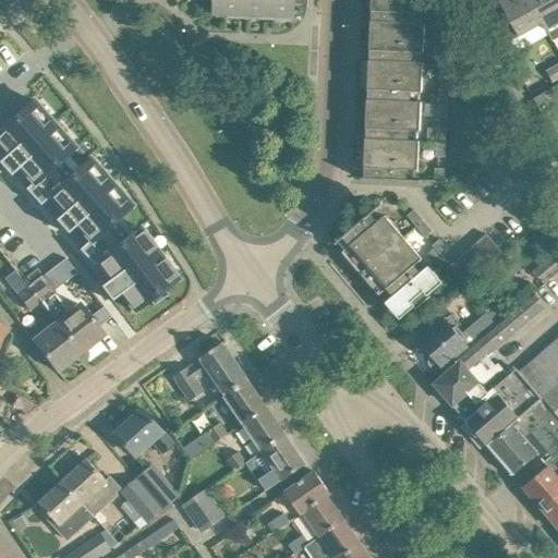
[(201,0),(201,2),(202,2),(203,1),(215,1),(214,14),(228,15),(228,17),(239,19),(239,15),(241,15),(241,0),(201,0)]
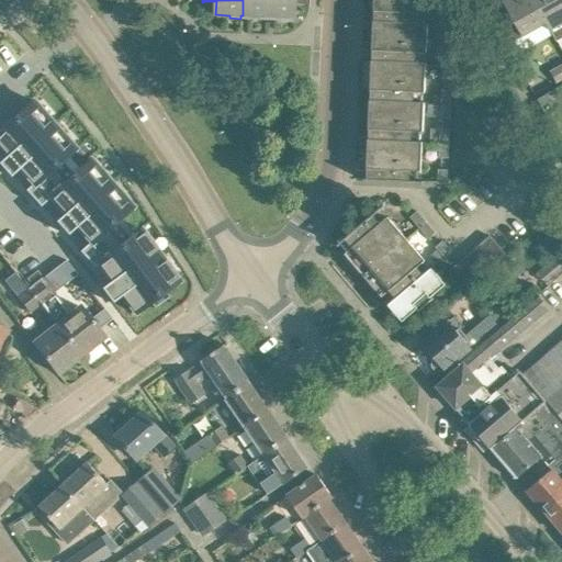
[(269,0),(243,0),(243,15),(256,17),(256,19),(267,20),(267,17),(269,17),(269,0)]
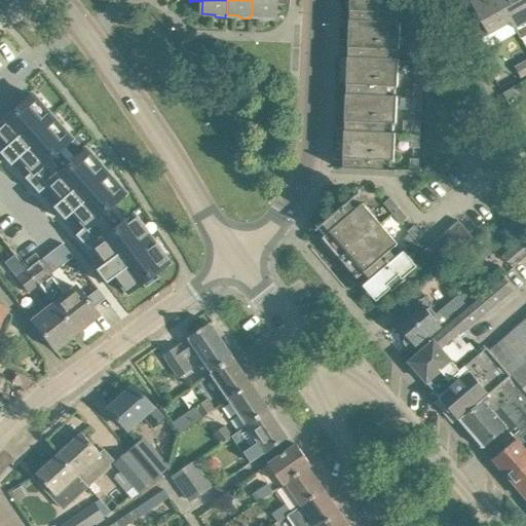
[(290,0),(252,0),(252,15),(264,16),(264,19),(274,20),(274,16),(277,16),(277,3),(289,4),(289,6),(291,6),(290,0)]
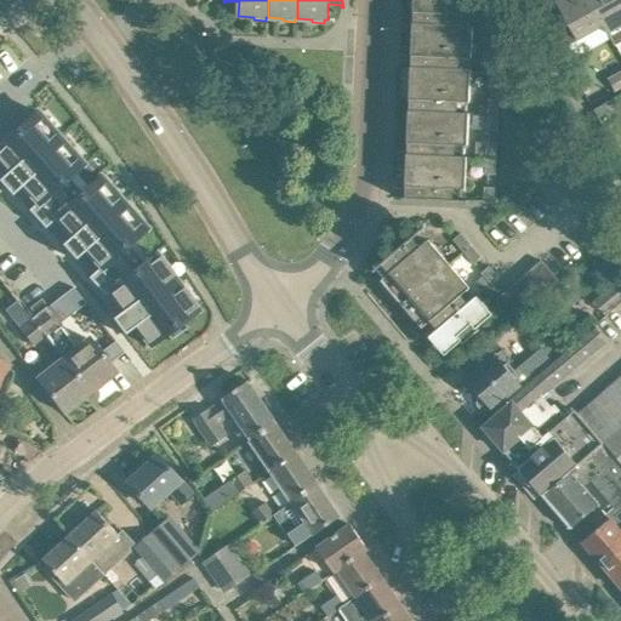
[(414,0),(415,11),(411,11),(411,12),(416,12),(416,23),(410,23),(410,24),(414,26),(412,55),(409,53),(409,56),(414,56),(414,67),(408,67),(408,68),(411,69),(410,98),(406,97),(406,100),(412,100),(411,110),(406,110),(406,112),(410,113),(409,142),(405,141),(405,143),(410,143),(410,154),(404,154),(404,155),(408,157),(406,186),(403,184),(403,187),(408,187),(408,198),(402,198),(402,199),(467,203),(467,200),(462,200),(462,189),(468,189),(468,188),(465,188),(466,159),(469,159),(469,157),(463,157),(465,146),(471,146),(471,144),(467,144),(468,115),(472,115),(472,113),(466,113),(466,102),(472,102),(472,101),(468,101),(469,72),(473,72),(473,69),(468,69),(468,58),(474,58),(474,57),(471,57),(472,28),(476,28),(476,26),(469,26),(471,15),(477,15),(477,13),(473,13),(473,0),(414,0)]
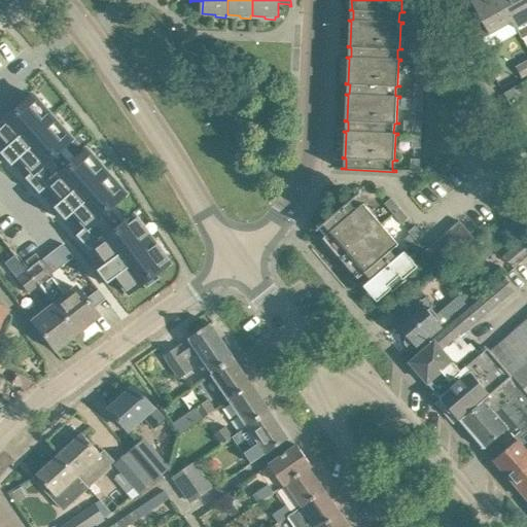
[(455,0),(461,10),(466,7),(465,6),(476,0),(455,0)]
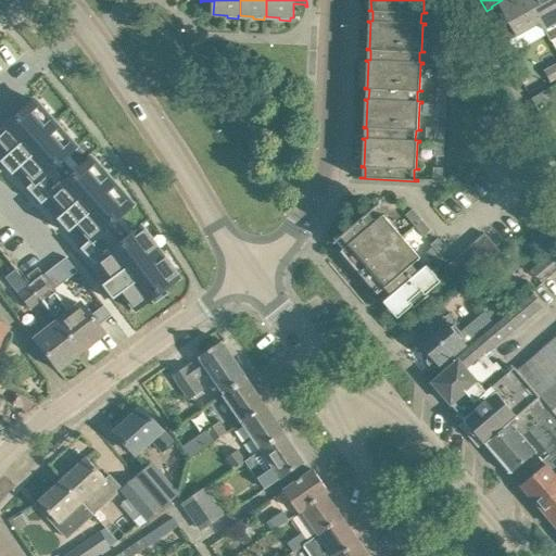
[(528,0),(502,0),(491,7),(492,8),(502,26),(500,27),(507,41),(541,23),(528,0)]
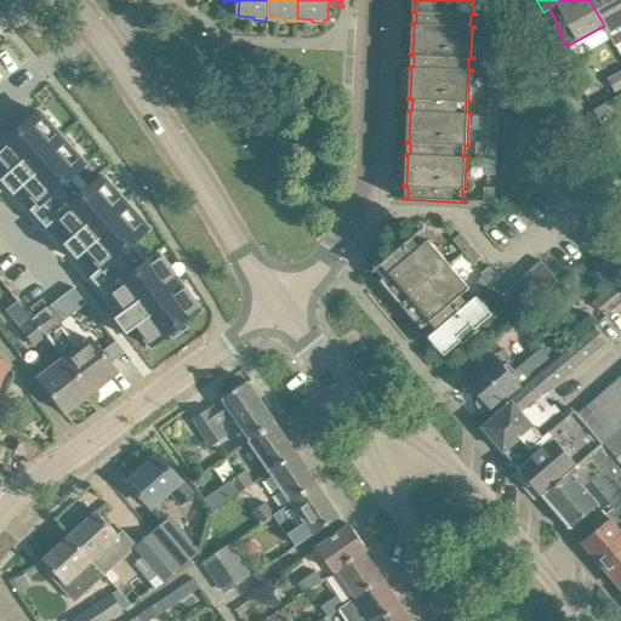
[(620,39),(620,0),(590,0),(604,26),(615,44),(620,39)]
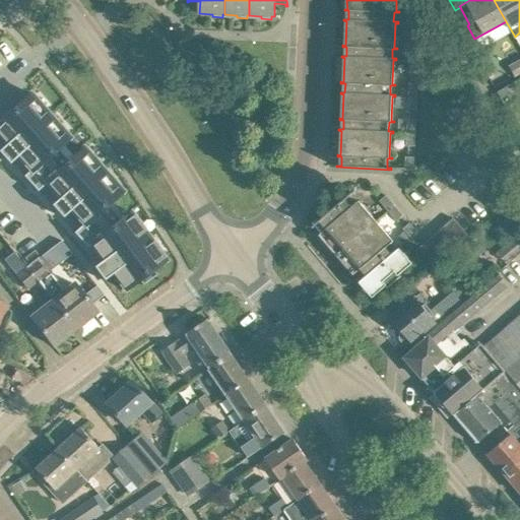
[(420,11),(413,10),(412,10),(411,23),(420,23),(420,11)]
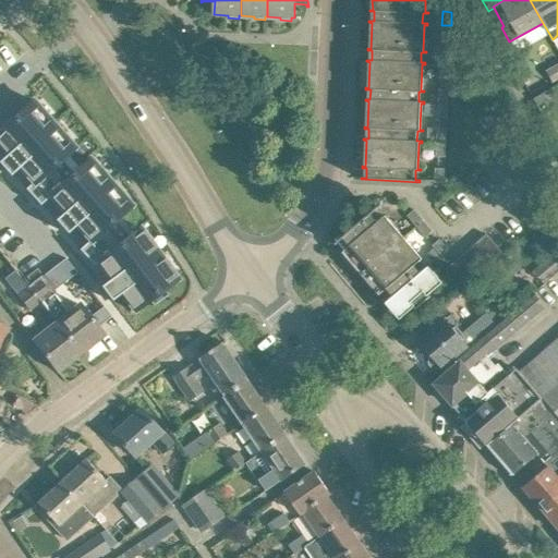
[(441,25),(441,26),(433,26),(432,39),(450,39),(451,25),(441,25)]
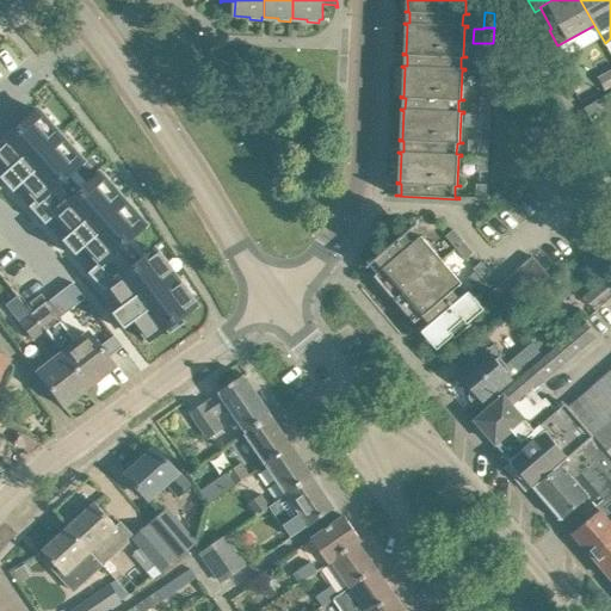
[(493,56),(482,55),(482,71),(492,72),(493,56)]
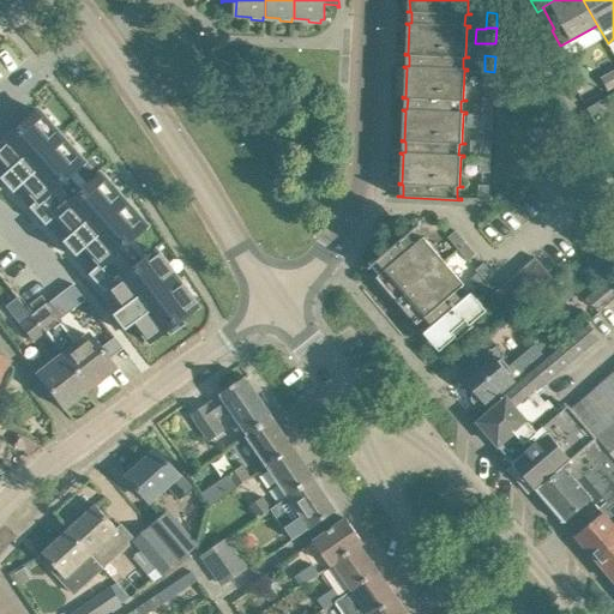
[(494,72),(485,71),(483,86),(494,86),(494,72)]
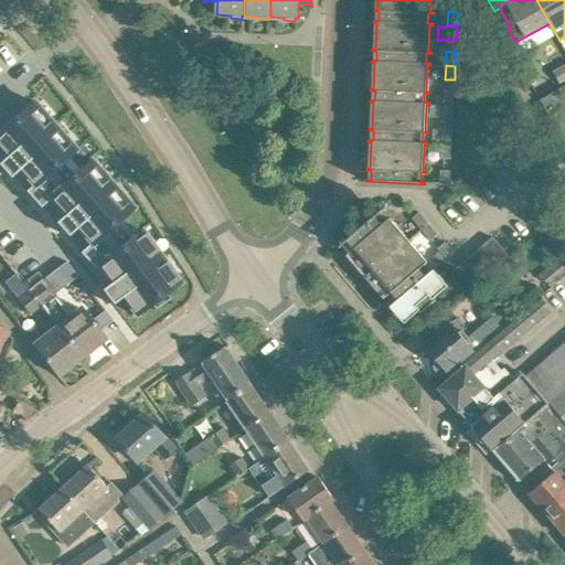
[(564,65),(553,72),(560,83),(560,84),(564,81),(564,65)]
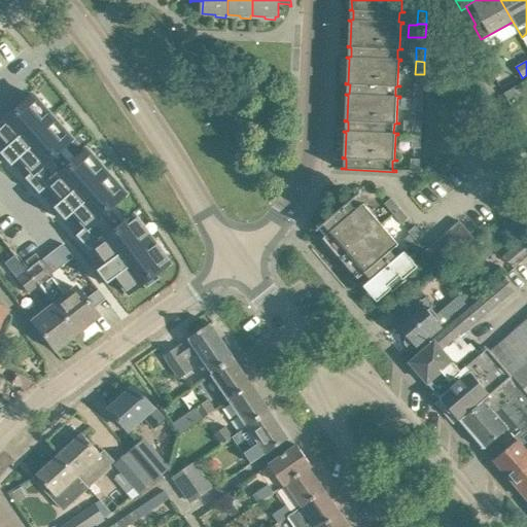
[(423,85),(415,84),(414,98),(423,98),(423,85)]
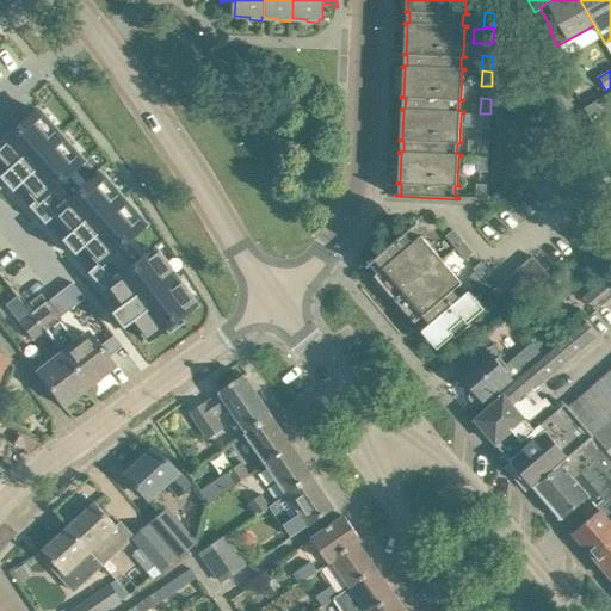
[(585,107),(585,109),(588,117),(590,116),(602,110),(597,102),(585,107)]
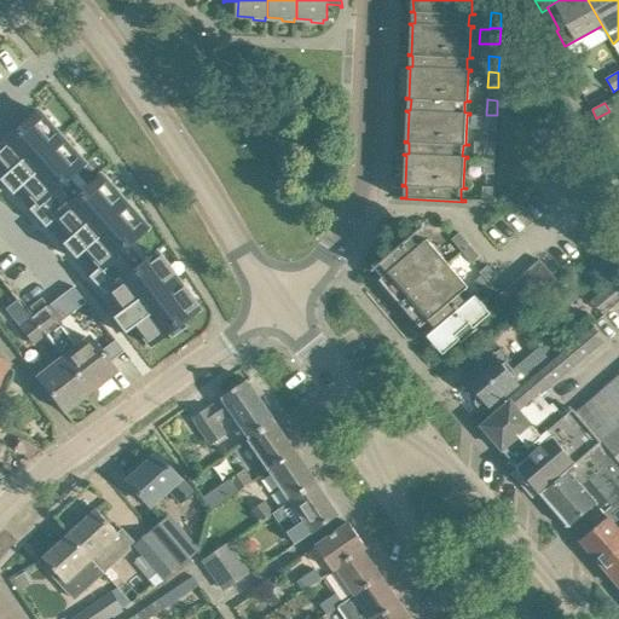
[(35,111),(0,140),(0,162),(4,168),(0,171),(0,173),(1,174),(0,174),(0,184),(9,195),(19,185),(34,202),(27,209),(42,227),(55,217),(68,232),(62,237),(64,239),(59,243),(102,294),(106,290),(108,290),(119,306),(113,311),(115,313),(109,317),(121,333),(132,325),(148,345),(163,333),(180,320),(196,308),(155,253),(154,252),(140,262),(125,246),(145,227),(98,175),(77,192),(65,179),(81,163),(35,111)]
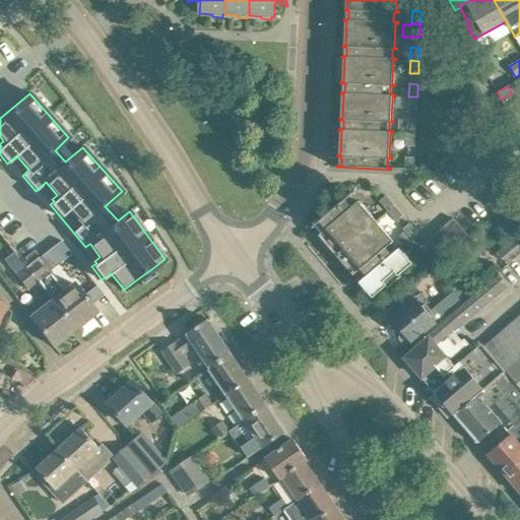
[(416,110),(417,96),(408,96),(408,110),(416,110)]
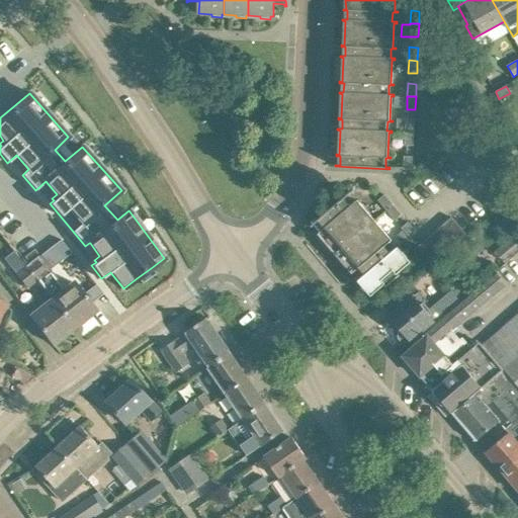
[(398,132),(405,132),(406,119),(398,118),(398,132)]
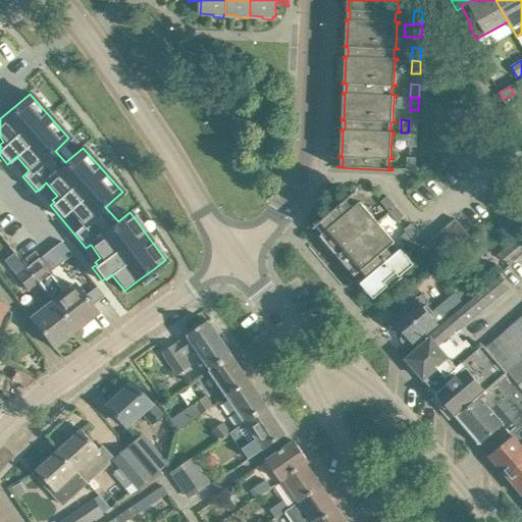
[(418,120),(409,120),(408,133),(417,134),(418,120)]
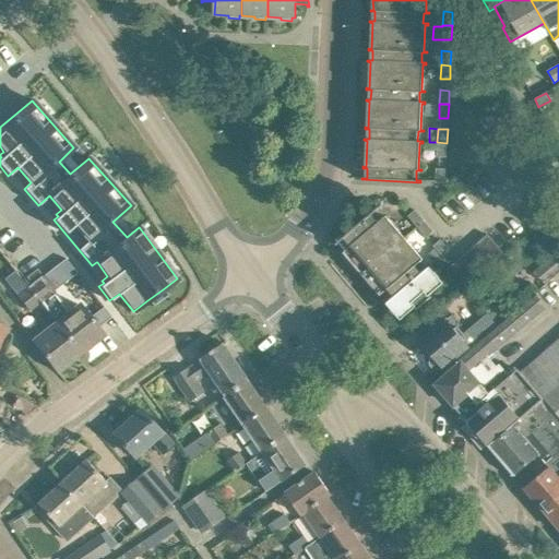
[(447,143),(437,142),(437,157),(447,157),(447,143)]
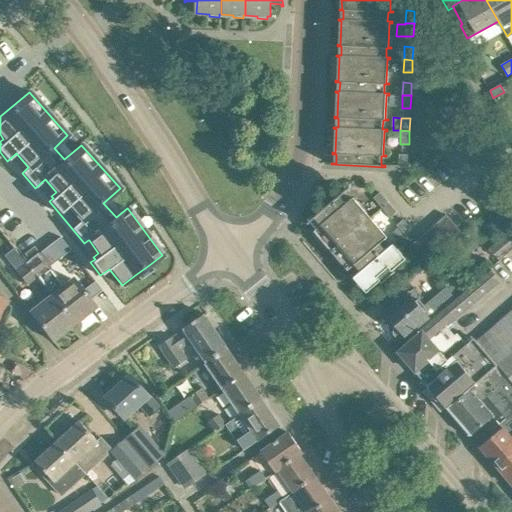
[(408,155),(399,154),(399,168),(407,168),(408,155)]
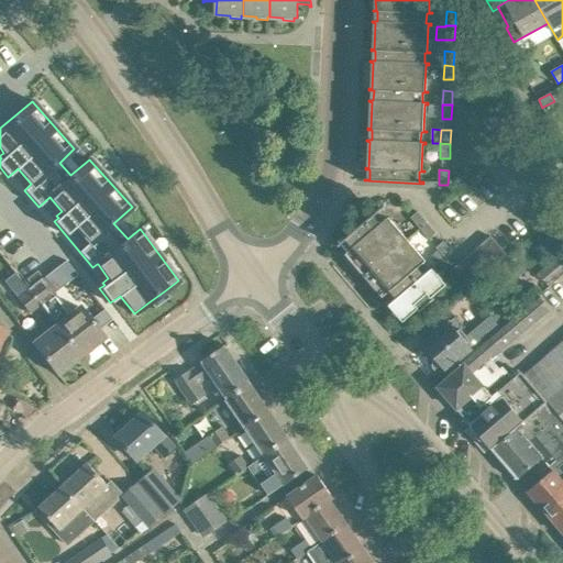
[(379,212),(382,210),(381,209),(338,245),(339,247),(348,239),(354,246),(345,254),(383,298),(392,290),(398,298),(389,306),(404,322),(418,309),(419,311),(420,312),(434,300),(433,299),(431,298),(446,285),(432,268),(430,271),(423,263),(426,261),(388,218),(386,220),(379,212)]
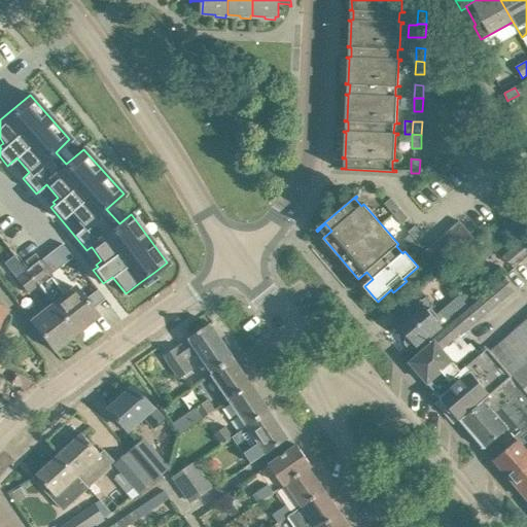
[(391,198),(384,204),(393,214),(400,208),(391,198)]
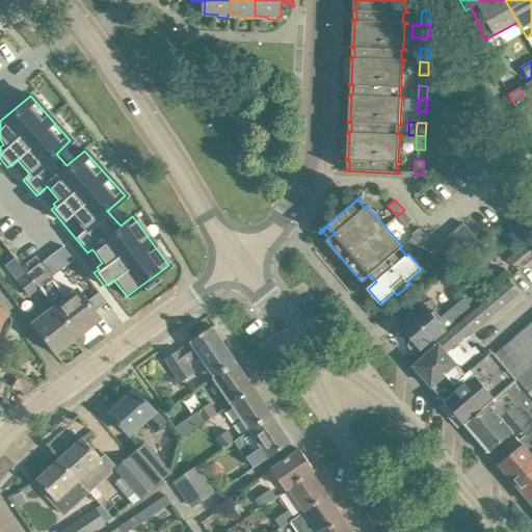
[(405,227),(413,220),(404,210),(397,216),(405,227)]
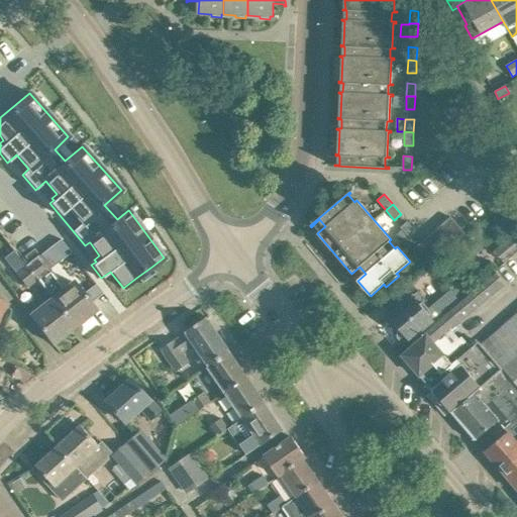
[(466,234),(464,233),(450,217),(441,224),(456,242),(466,234)]
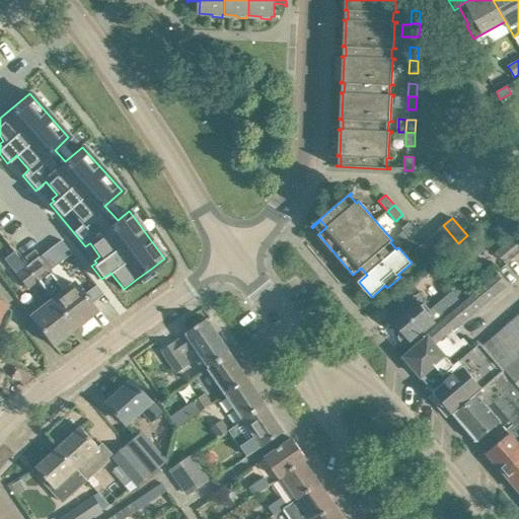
[(411,238),(418,232),(409,222),(401,228),(403,230),(411,237),(411,238)]
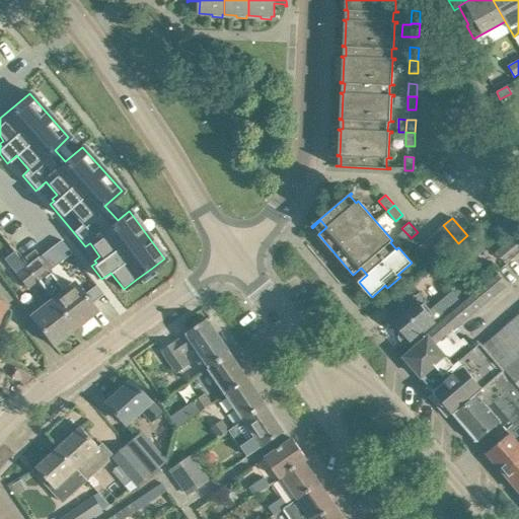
[(449,251),(458,243),(443,225),(434,233),(449,251)]
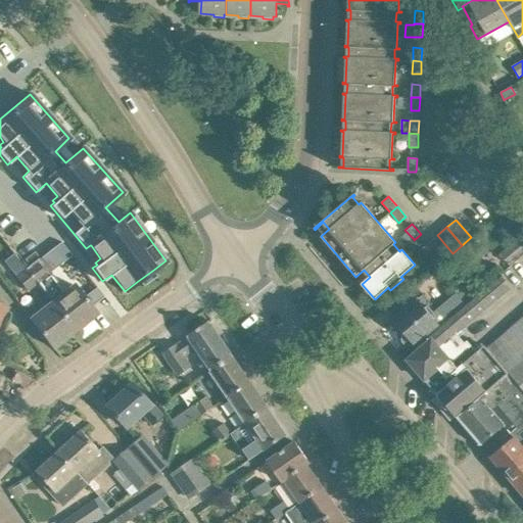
[(443,262),(453,253),(437,235),(428,243),(436,252),(443,262)]
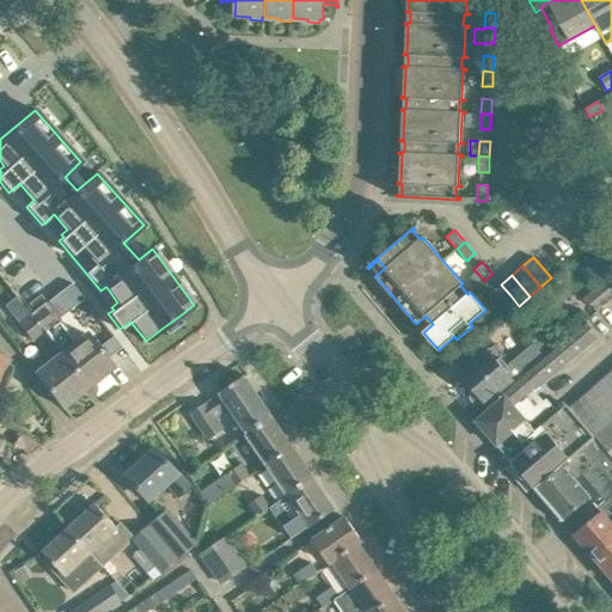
[(595,310),(611,295),(611,276),(611,275),(585,297),(595,310)]
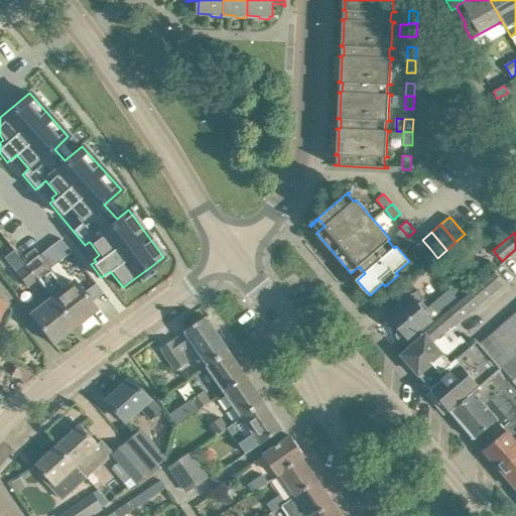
[(423,254),(430,249),(422,240),(416,246),(423,254)]
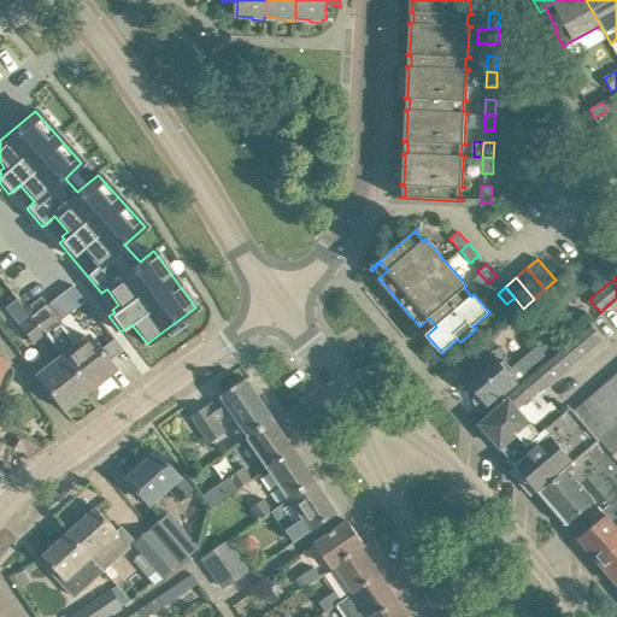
[(516,315),(523,309),(515,298),(506,304),(516,315)]
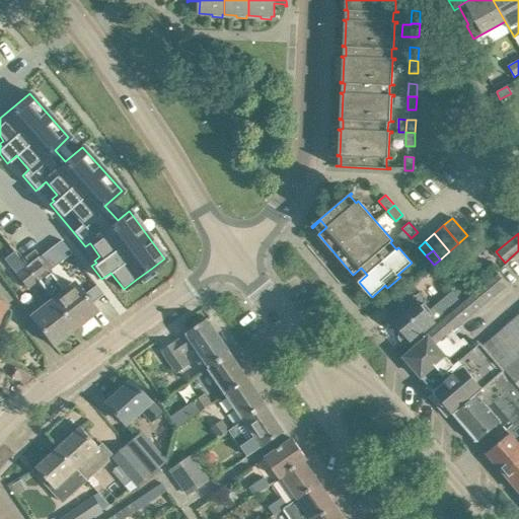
[(38,255),(24,266),(38,282),(50,298),(52,297),(62,309),(76,326),(95,311),(93,309),(72,281),(63,288),(38,255)]
